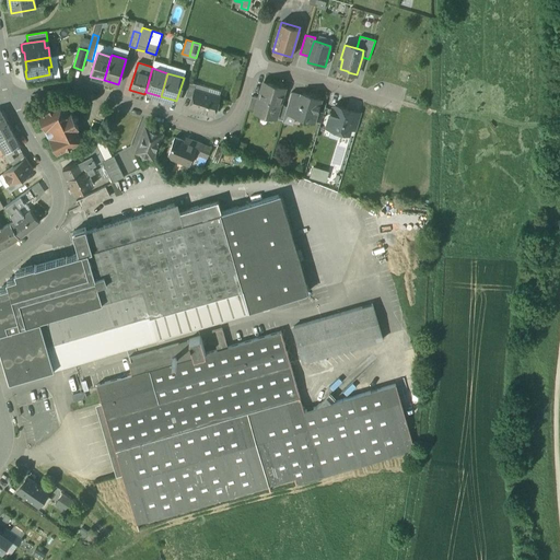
[(189,82),(185,96),(193,97),(195,90),(197,84),(189,82)]
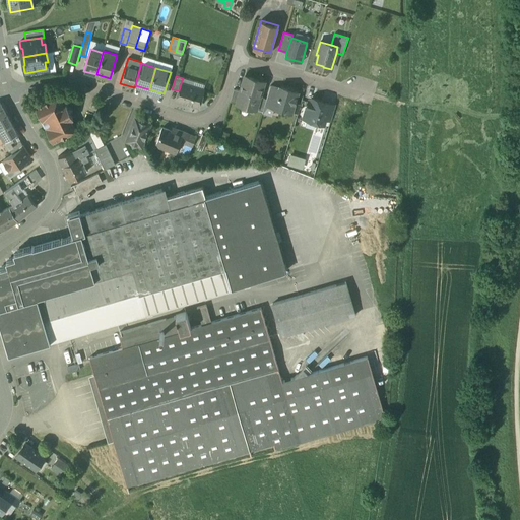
[(240,91),(237,103),(256,109),(260,96),(264,81),(245,76),(240,91)]
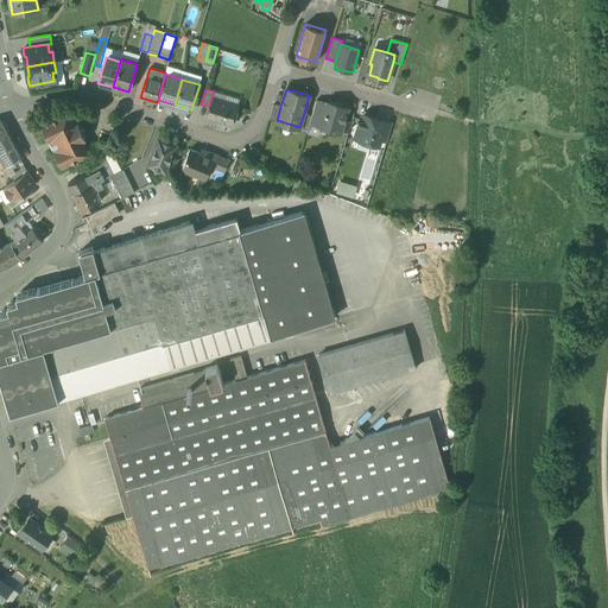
[(211,97),(209,106),(206,116),(232,125),(238,106),(211,97)]
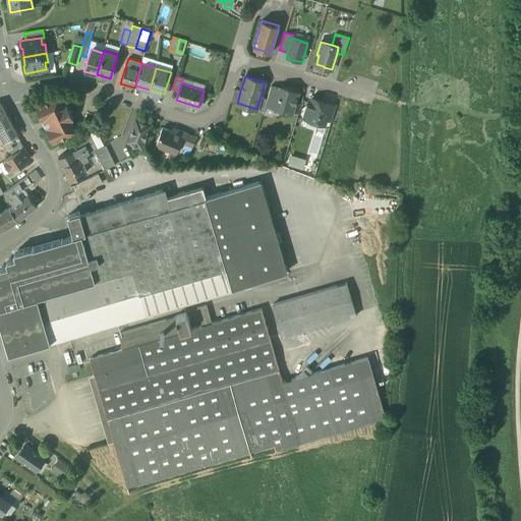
[(280,89),(271,87),(267,99),(266,104),(275,107),(280,89)]
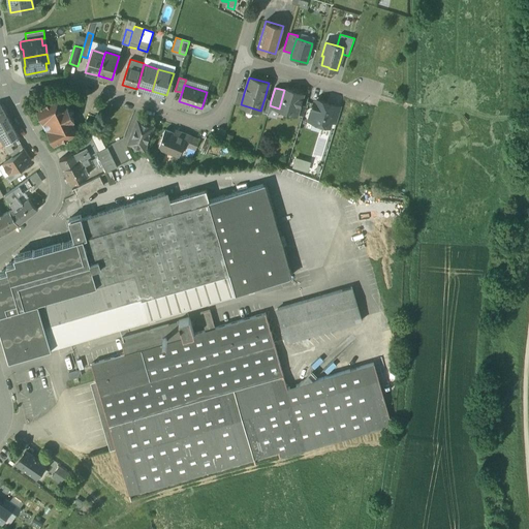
[(293,91),(285,88),(284,90),(279,109),(279,110),(285,111),(287,115),(292,116),(296,114),(297,115),(303,94),(299,92),(293,90),(293,91)]
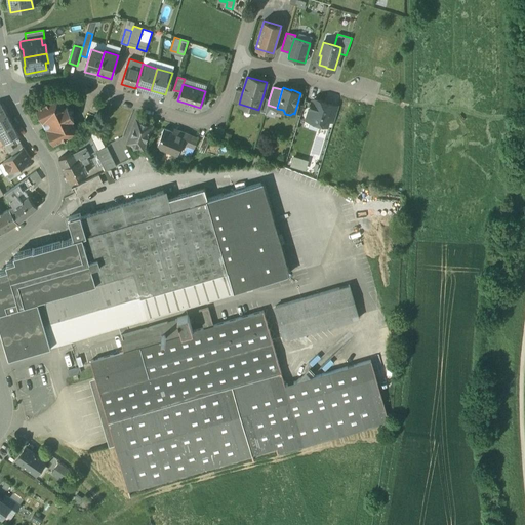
[(242,92),(236,90),(232,103),(239,104),(242,92)]
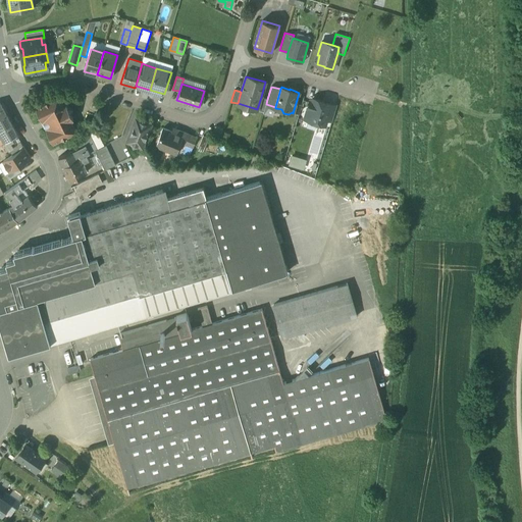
[(58,96),(50,100),(45,98),(43,103),(38,105),(40,108),(37,110),(42,120),(43,120),(46,127),(51,139),(53,137),(55,141),(61,139),(65,140),(67,136),(75,132),(70,121),(73,119),(66,105),(63,107),(58,96)]
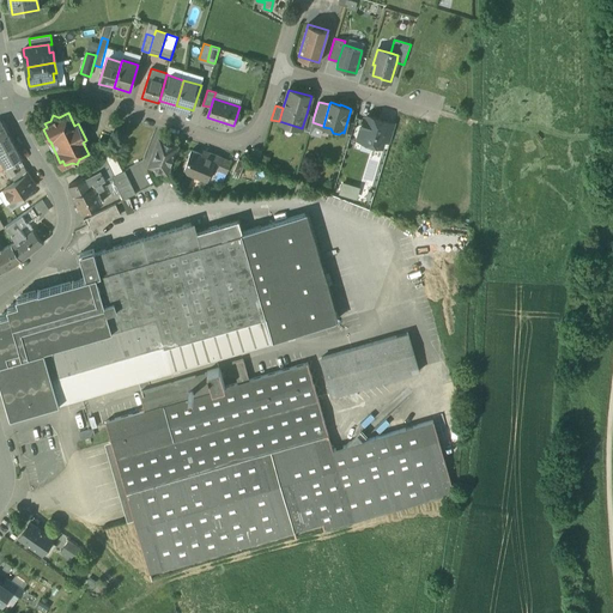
[(314,116),(307,114),(302,128),(310,131),(313,122),(314,116)]
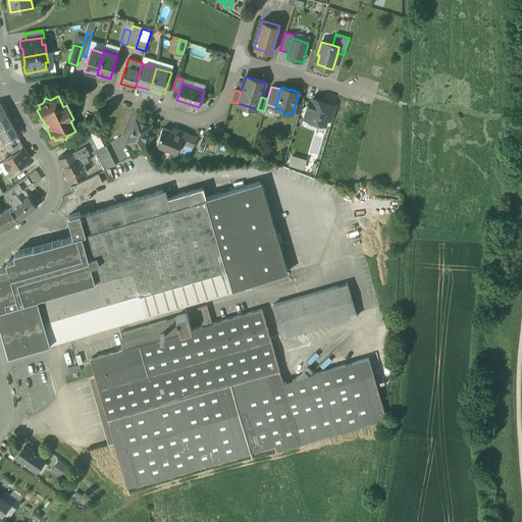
[(330,104),(314,99),(314,100),(313,100),(309,102),(308,108),(309,110),(311,111),(308,119),(324,124),(326,119),(330,104)]
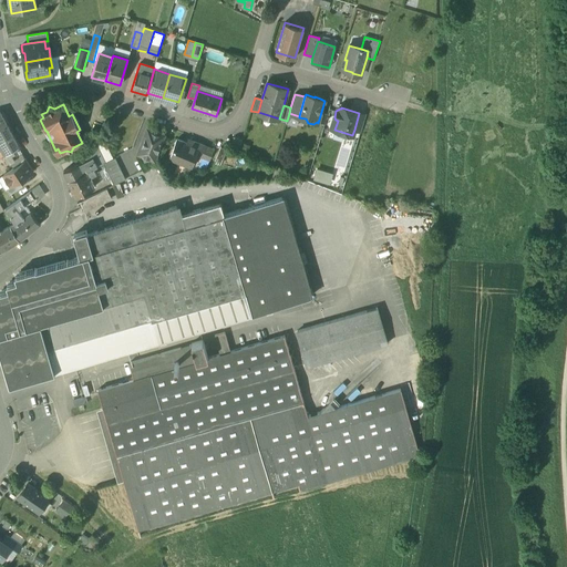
[(11,135),(0,113),(0,112),(0,137),(1,141),(11,135)]
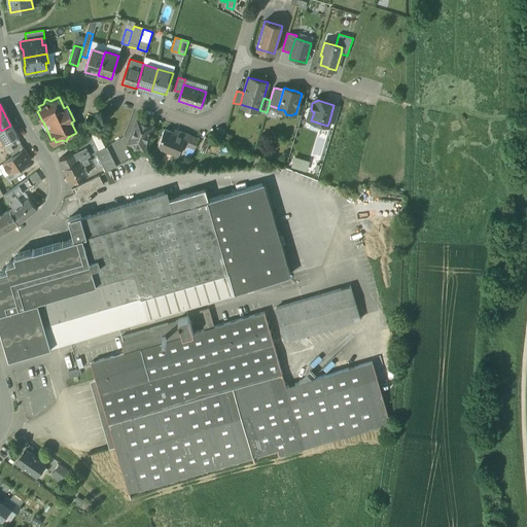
[(334,105),(329,120),(336,123),(340,107),(334,105)]
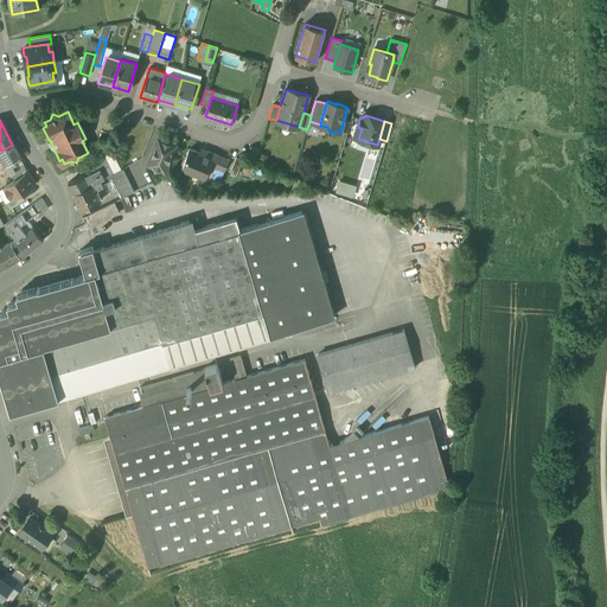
[(176,144),(158,136),(147,163),(163,168),(166,167),(176,144)]
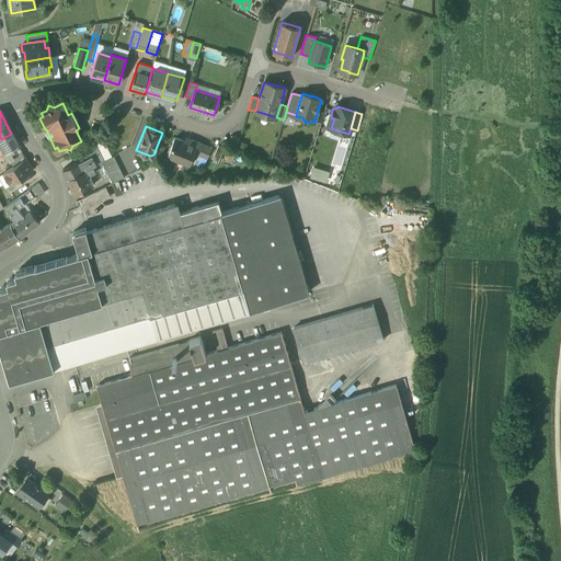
[(0,140),(0,146),(4,152),(18,146),(11,134),(1,139),(0,140)]
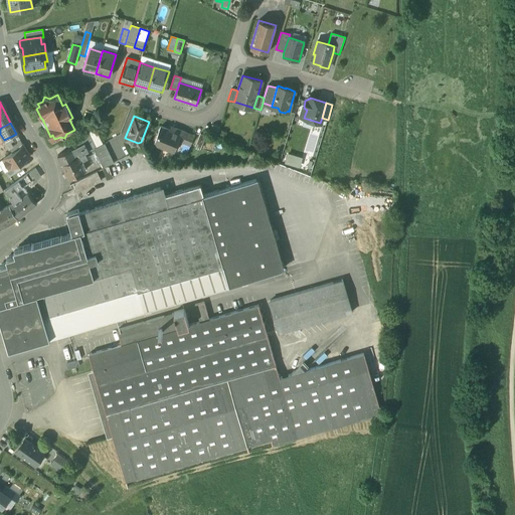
[(174,132),(160,127),(154,143),(173,151),(178,140),(190,145),(193,136),(176,129),(174,132)]
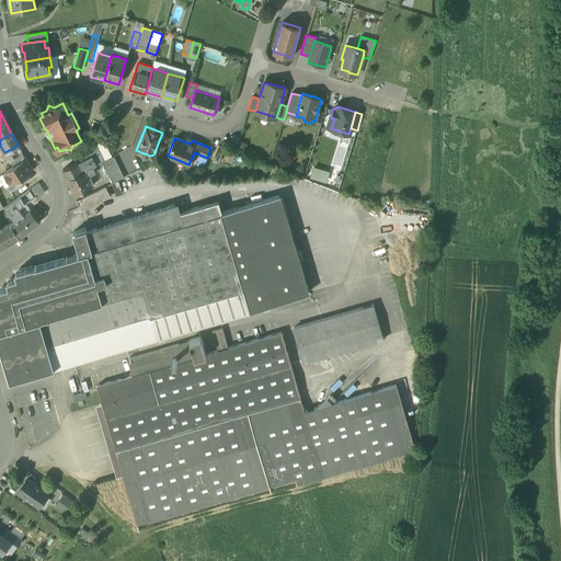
[(102,141),(99,139),(95,145),(103,161),(111,158),(102,141)]
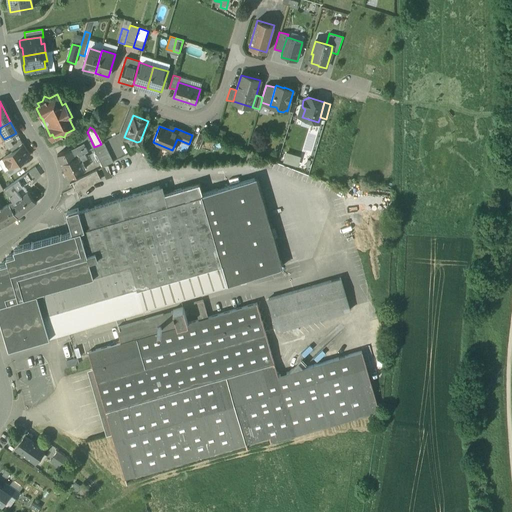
[(16,133),(4,139),(9,147),(13,144),(13,143),(20,139),(16,132),(16,133)]
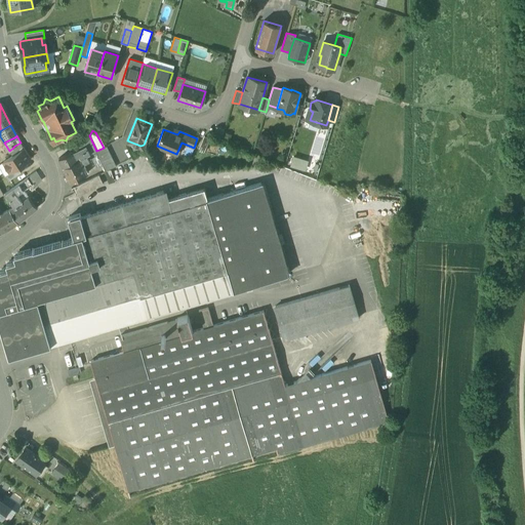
[(89,135),(82,139),(85,146),(89,155),(90,154),(92,153),(95,151),(96,151),(89,135)]
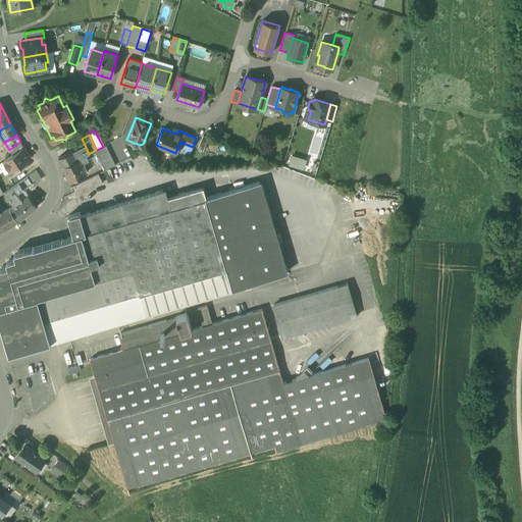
[(202,136),(197,149),(203,151),(208,138),(202,136)]
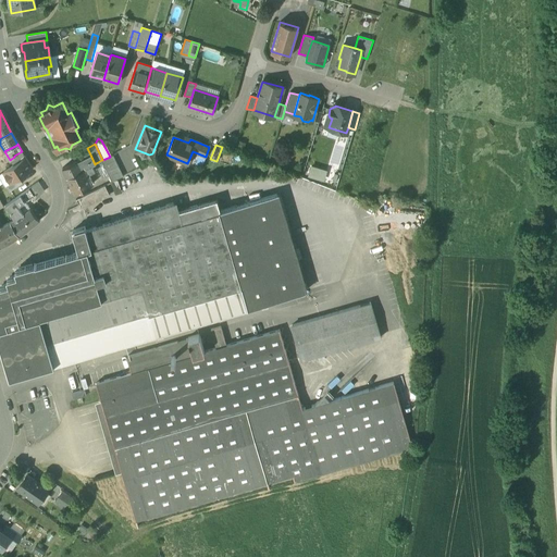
[(87,148),(79,153),(82,159),(90,155),(87,148)]
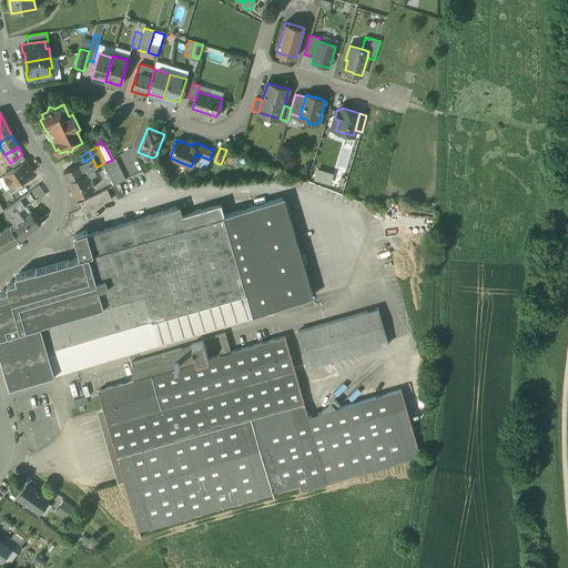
[(22,154),(14,159),(14,160),(10,163),(13,169),(26,161),(22,154)]
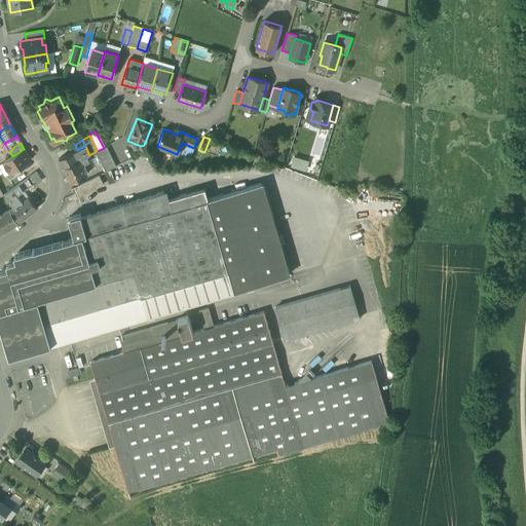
[(77,150),(74,151),(78,160),(81,159),(87,156),(89,155),(85,146),(77,150)]
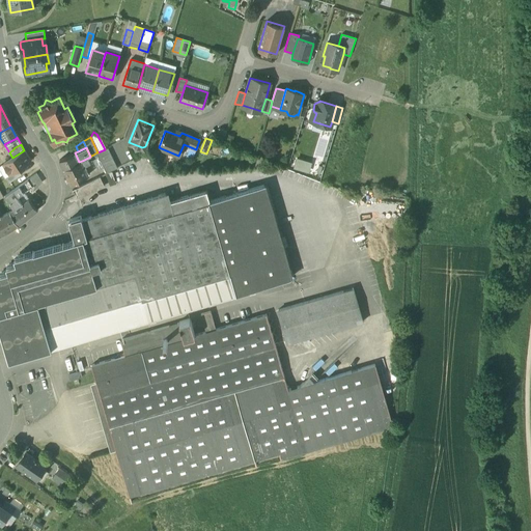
[(98,152),(96,152),(104,167),(107,173),(117,168),(108,147),(105,149),(98,152)]
